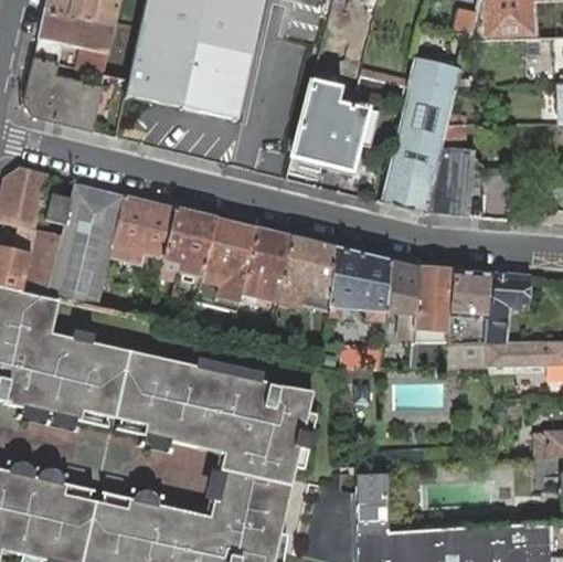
[(48,0),(46,9),(116,25),(117,19),(120,0),(48,0)]
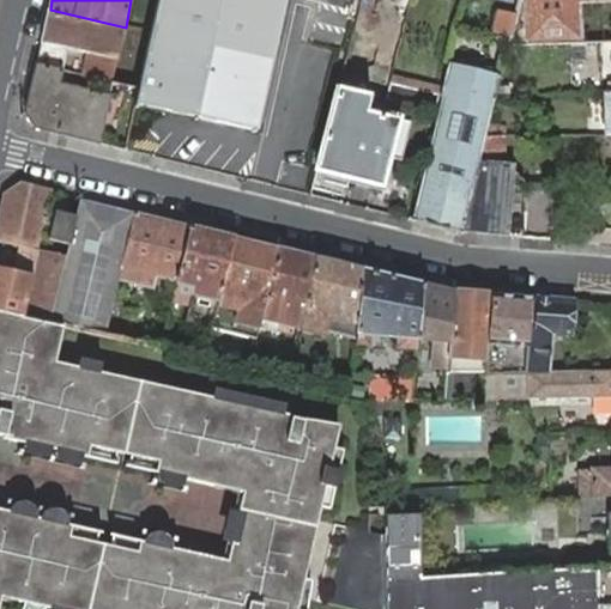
[(158,0),(153,26),(140,85),(135,105),(139,105),(139,102),(195,115),(195,117),(199,119),(199,115),(254,126),(253,128),(258,129),(258,127),(285,0),(158,0)]
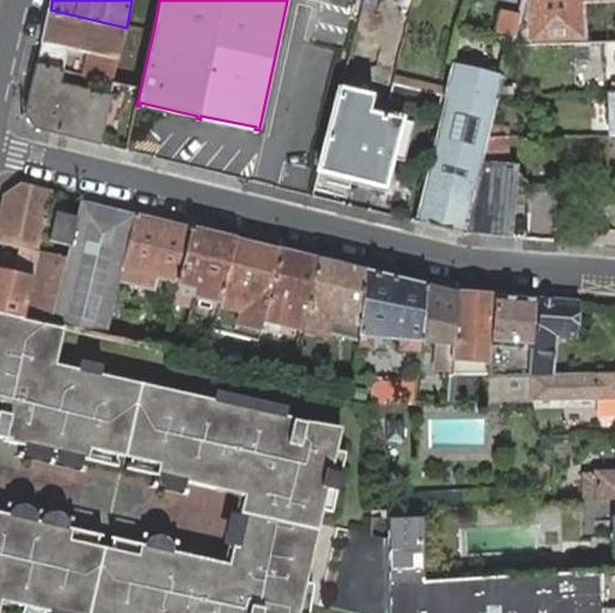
[(528,0),(529,41),(589,37),(586,0),(528,0)]
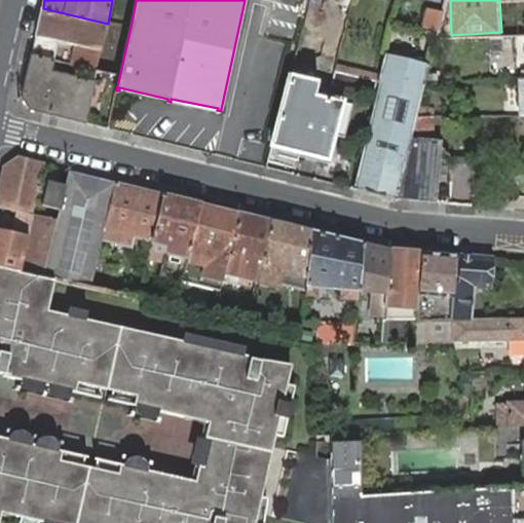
[(429,7),(424,26),(439,29),(443,9),(429,7)]
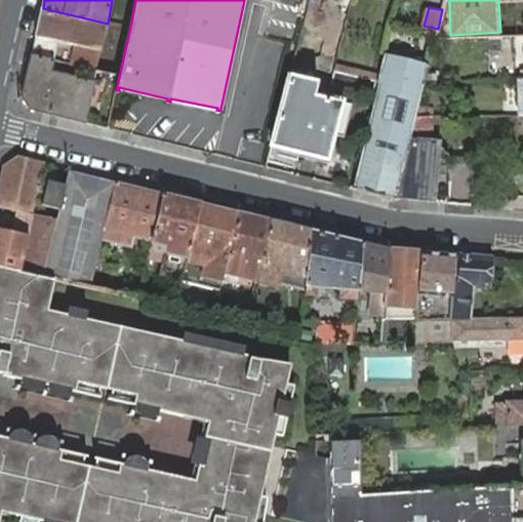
[(108,24),(43,8),(37,34),(33,52),(42,54),(53,57),(58,38),(76,43),(102,49),(108,24)]
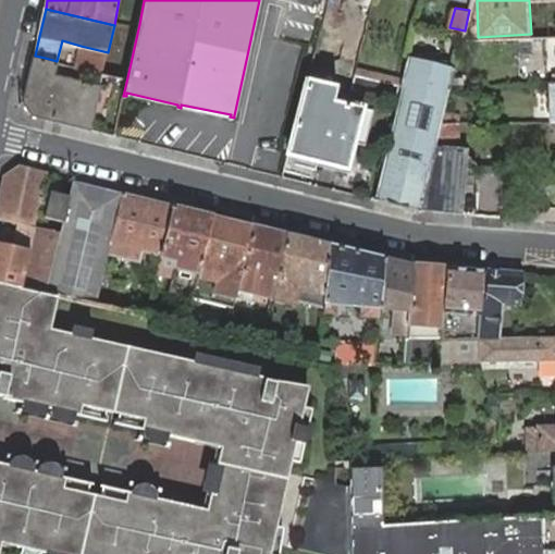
[(375,197),(422,209),(438,143),(443,121),(446,109),(452,85),(457,64),(457,62),(461,44),(463,38),(465,31),(449,27),(445,26),(436,60),(409,53),(398,93),(401,94),(399,99),(375,197)]
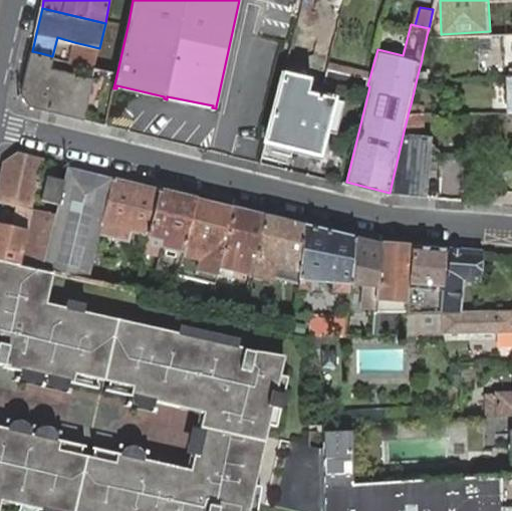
[(435,34),(427,35),(426,40),(422,57),(434,57),(435,34)]
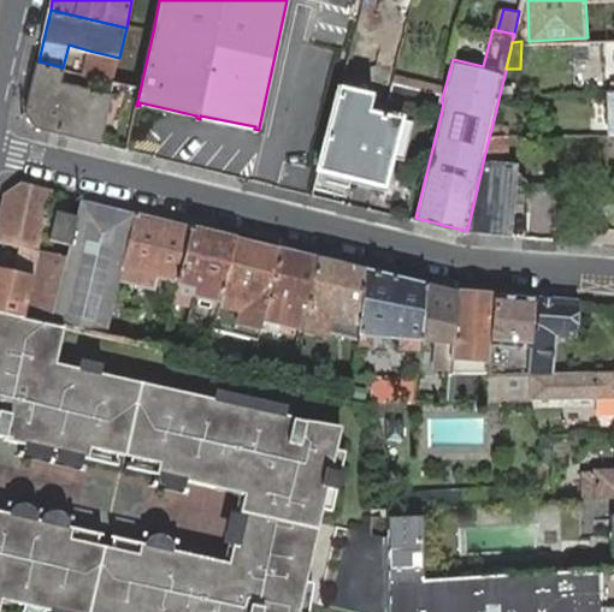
[(83,72),(114,79),(119,58),(89,51),(83,72)]
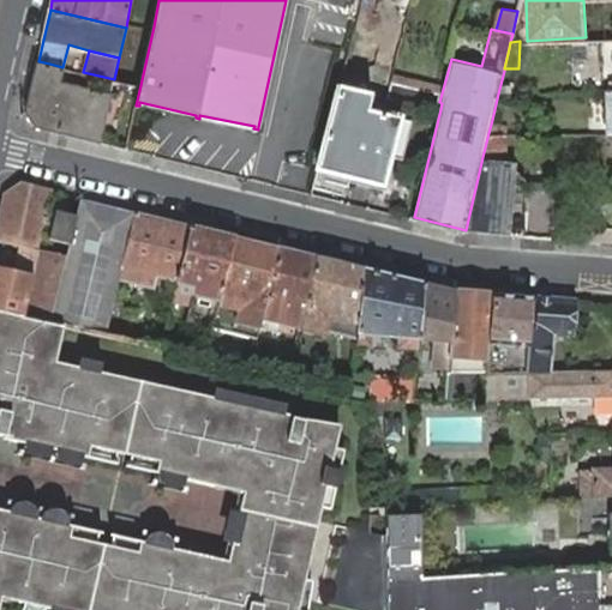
[(101,140),(127,146),(136,106),(141,85),(114,79),(112,92),(46,77),(49,64),(39,61),(35,74),(27,110),(37,125),(101,140)]
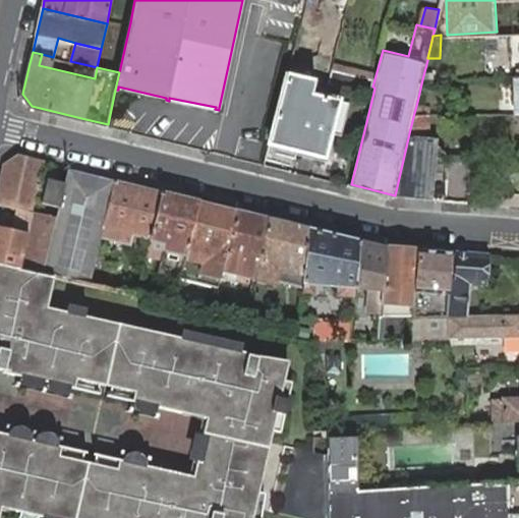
[(272,141),(267,158),(294,164),(298,148),(324,155),(330,131),(341,134),(350,101),(312,93),(315,78),(290,72),(272,141)]
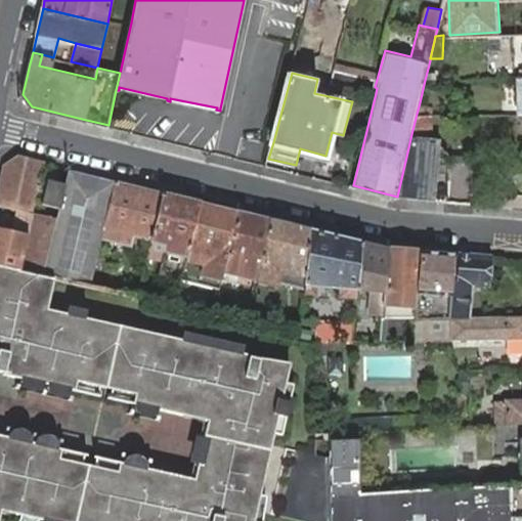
[(420,102),(417,114),(426,114),(428,104),(420,102)]
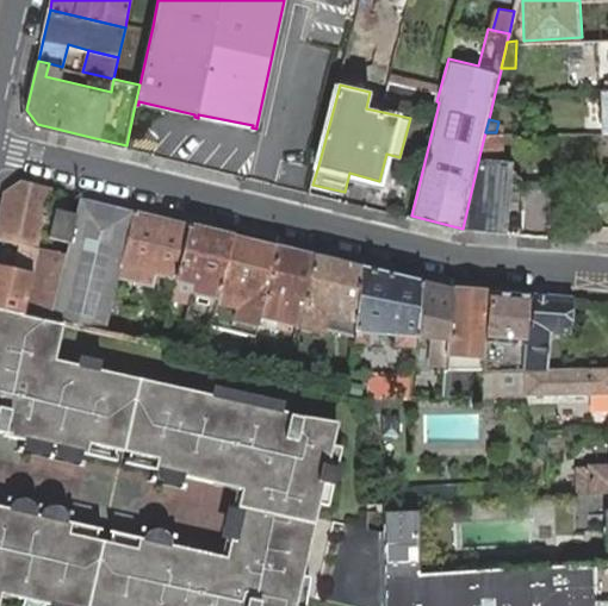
[(485,132),(479,156),(502,160),(501,132),(496,132),(485,132)]
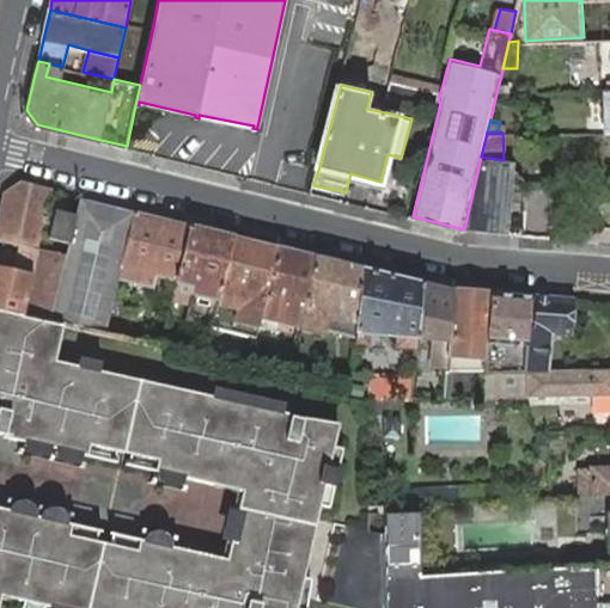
[(481,157),(464,229),(510,233),(516,169),(516,160),(504,160),(481,157)]
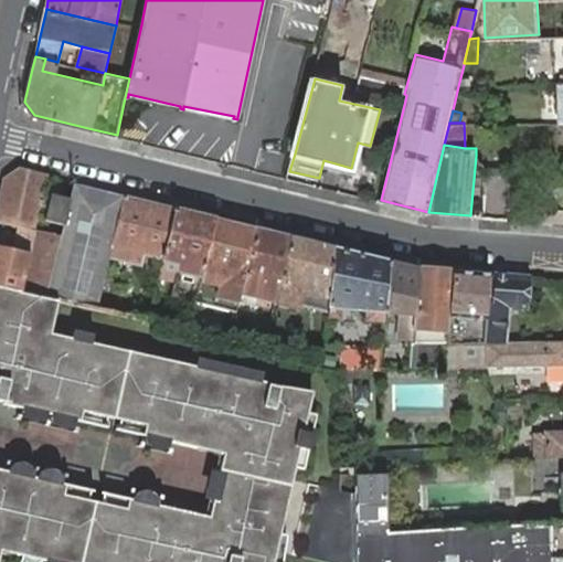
[(9,170),(0,212),(39,220),(49,175),(21,167),(9,170)]
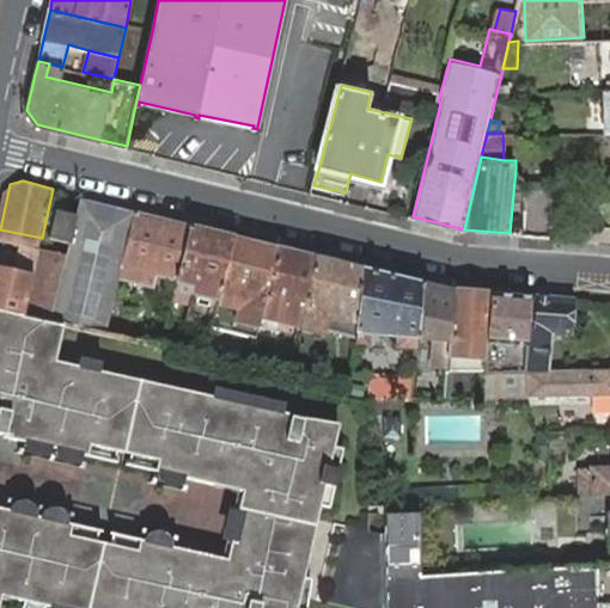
[(35,271),(25,314),(62,323),(109,333),(111,320),(121,276),(136,209),(83,196),(78,214),(73,241),(69,253),(41,246),(35,271)]
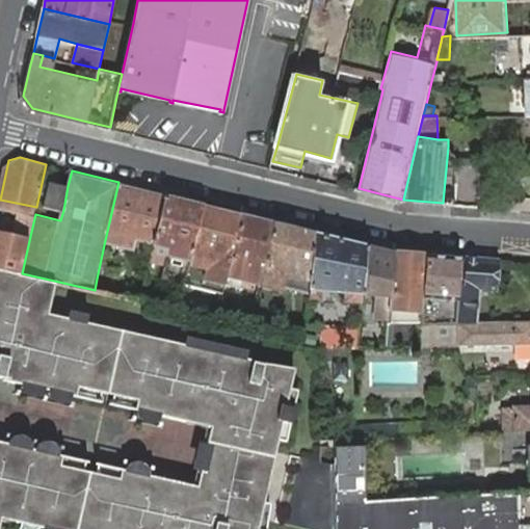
[(44,205),(63,210),(68,186),(49,182),(44,205)]
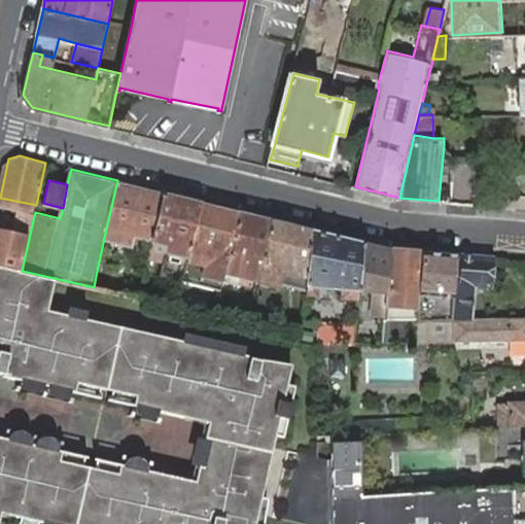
[(166,193),(117,180),(104,238),(133,244),(135,234),(154,238),(166,193)]
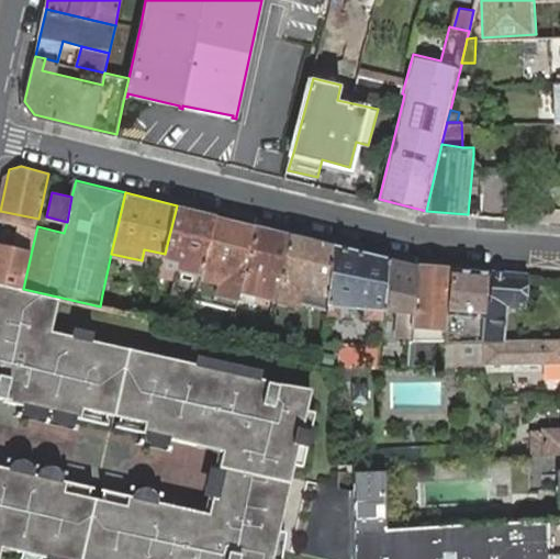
[(163,264),(160,274),(176,277),(171,293),(197,298),(203,271),(208,254),(216,215),(177,205),(165,254),(164,256),(163,264)]
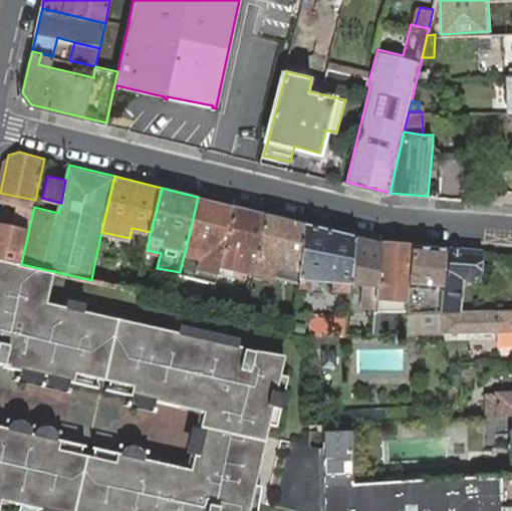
[(180,272),(215,280),(217,271),(219,264),(234,205),(198,197),(190,232),(186,248),(180,272)]
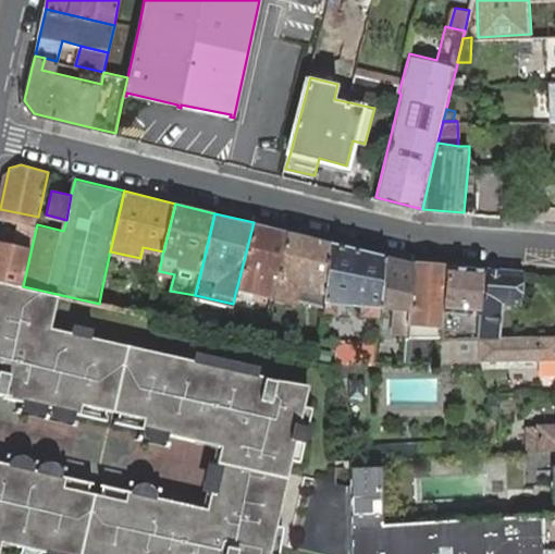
[(235,294),(233,304),(235,305),(237,293),(239,296),(251,298),(254,297),(256,291),(272,296),(276,280),(288,232),(254,222),(237,286),(235,294)]
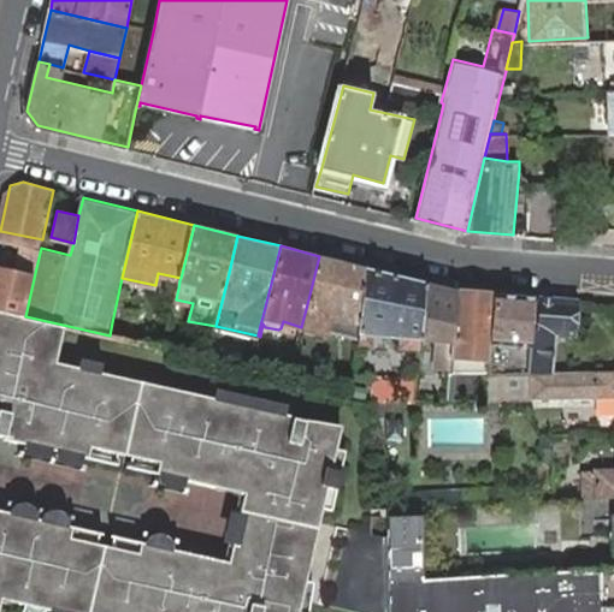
[(306,309),(301,327),(326,334),(332,315),(361,322),(366,267),(319,256),(306,309)]
